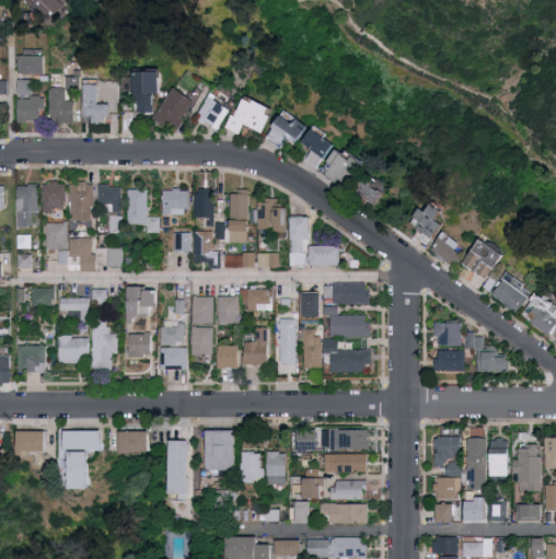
[(51,21),(65,4),(59,0),(33,0),(31,4),(51,21)]
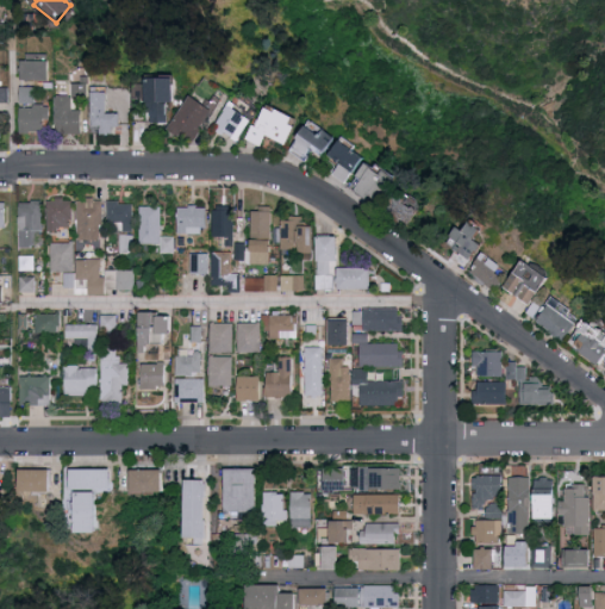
[(47,80),(48,61),(18,61),(17,80),(47,80)]
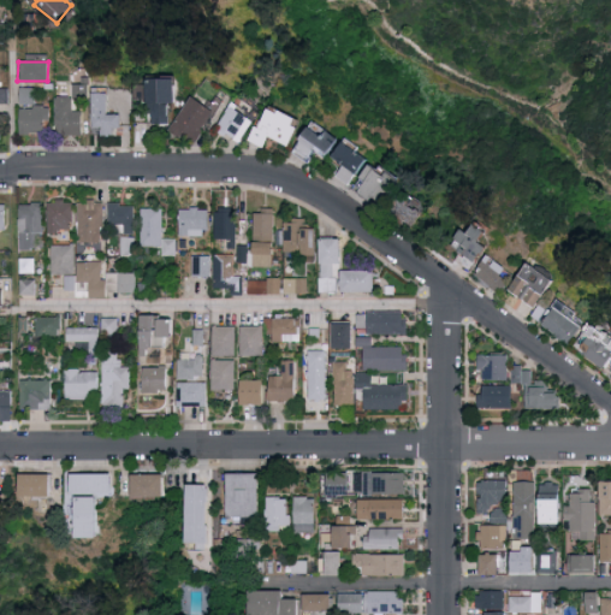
[(168,123),(168,102),(178,102),(178,78),(147,77),(146,123),(168,123)]
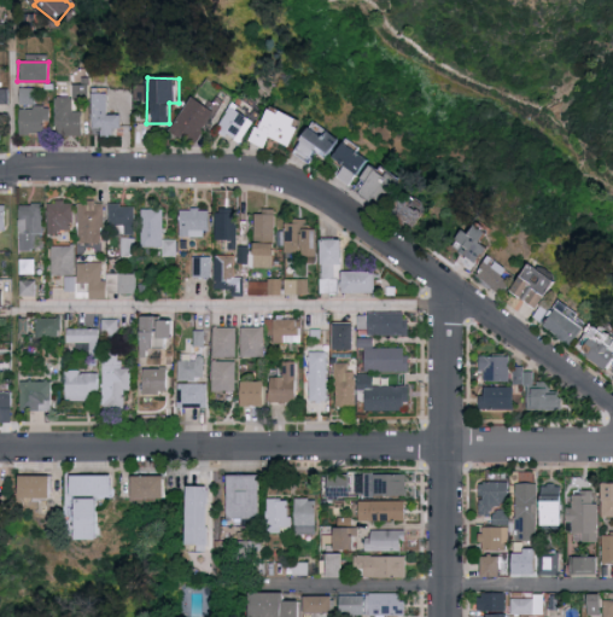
[(81,135),(81,112),(71,112),(71,98),(87,99),(88,85),(71,83),(71,97),(54,95),(54,134),(81,135)]
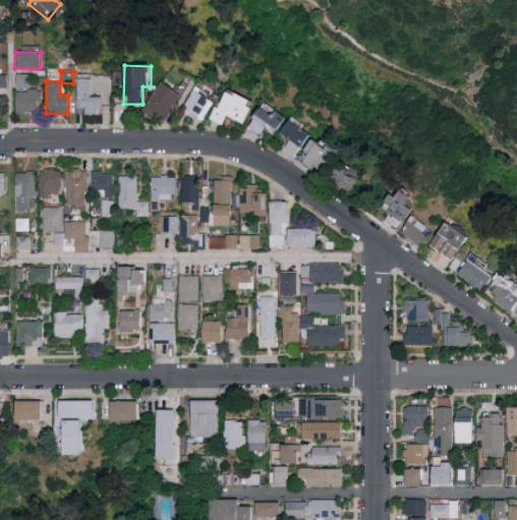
[(29,89),(29,74),(16,73),(15,88),(29,89)]
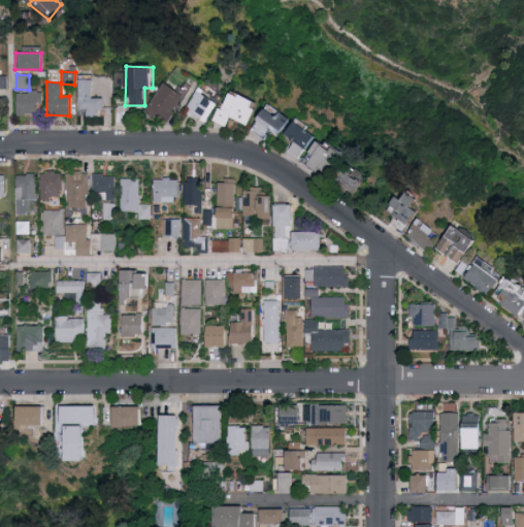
[(91,98),(91,79),(78,79),(77,109),(86,109),(85,117),(99,117),(99,98),(91,98)]
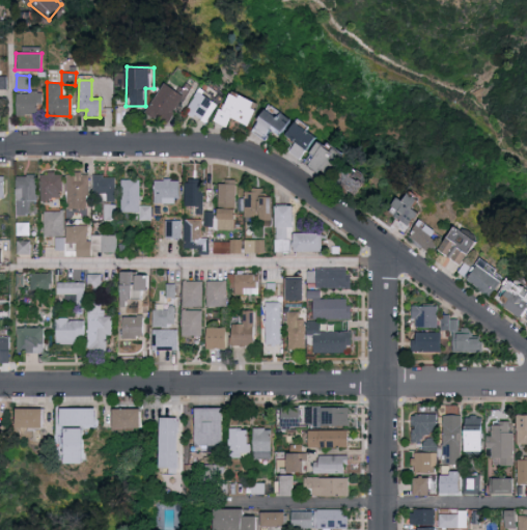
[(185,95),(166,82),(145,110),(164,123),(185,95)]
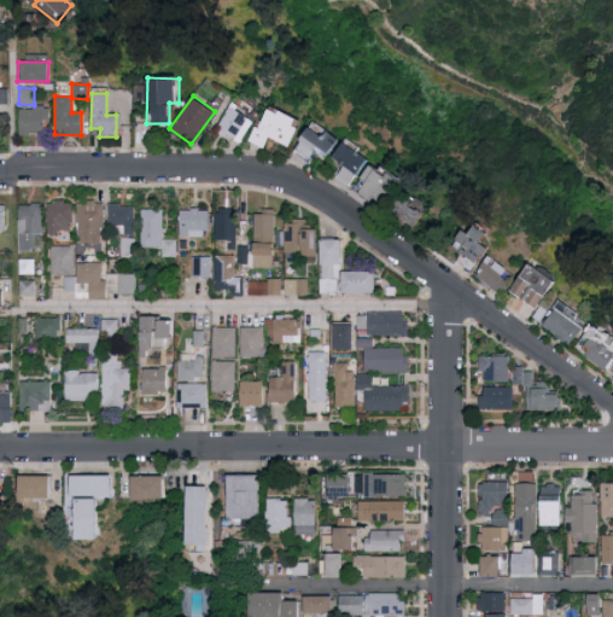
[(269,137),(287,146),(301,121),(269,104),(250,141),(263,149),(269,137)]
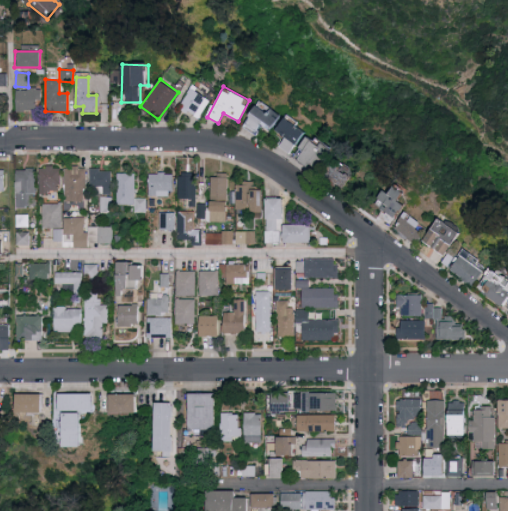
[(211,100),(192,87),(179,106),(197,119),(211,100)]
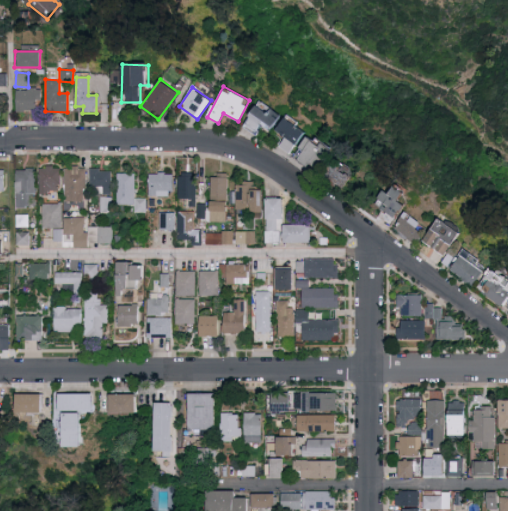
[(16,88),(15,111),(36,111),(36,101),(40,101),(41,89),(16,88)]
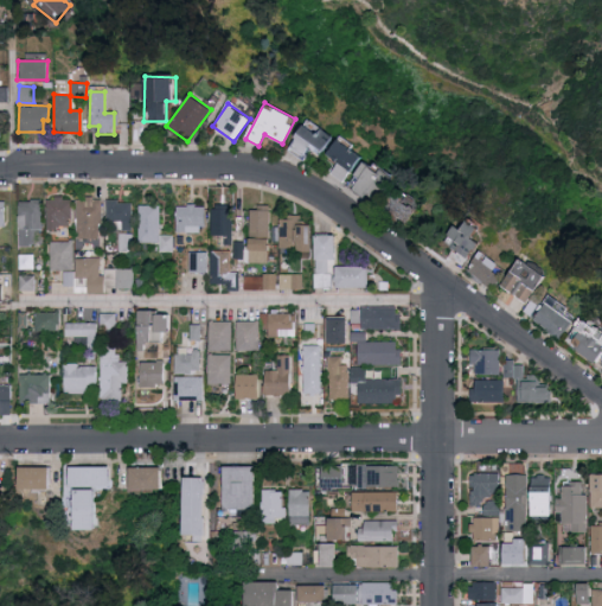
[(320,159),(331,136),(303,123),(293,146),(320,159)]
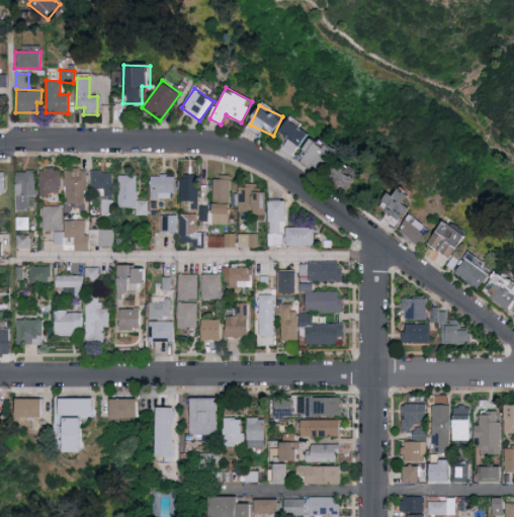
[(310,133),(289,118),(279,133),(289,139),(283,148),(293,155),(310,133)]
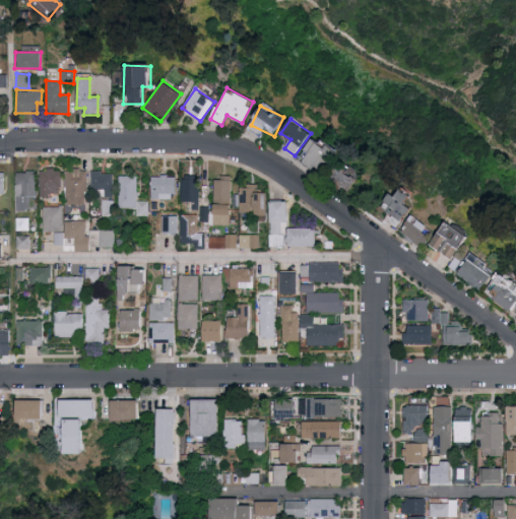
[(315,172),(330,151),(313,138),(298,158),(315,172)]
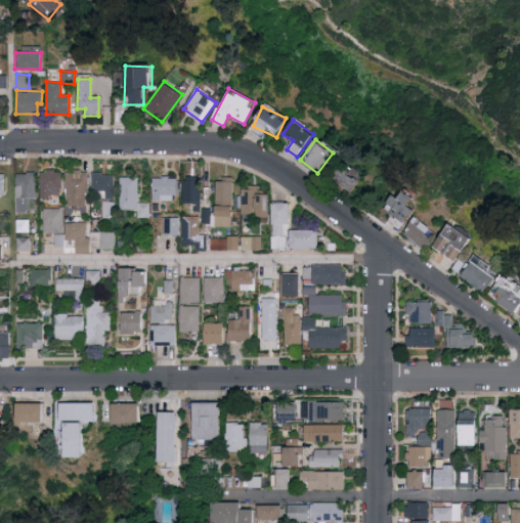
[(358,182),(342,168),(332,179),(348,193),(358,182)]
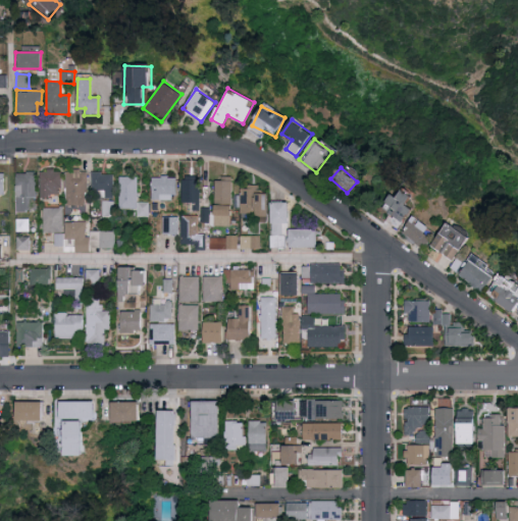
[(38,197),(58,197),(57,169),(37,170),(38,197)]
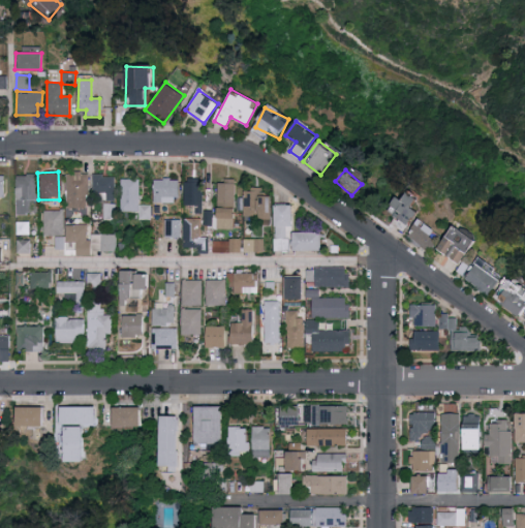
[(85,208),(85,174),(64,174),(63,208),(85,208)]
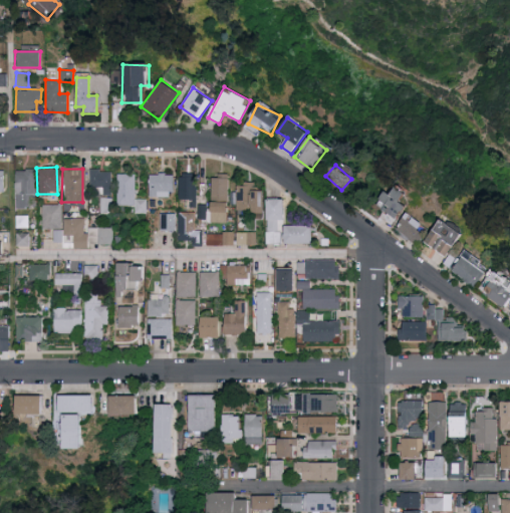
[(13,170),(13,208),(30,209),(31,170),(13,170)]
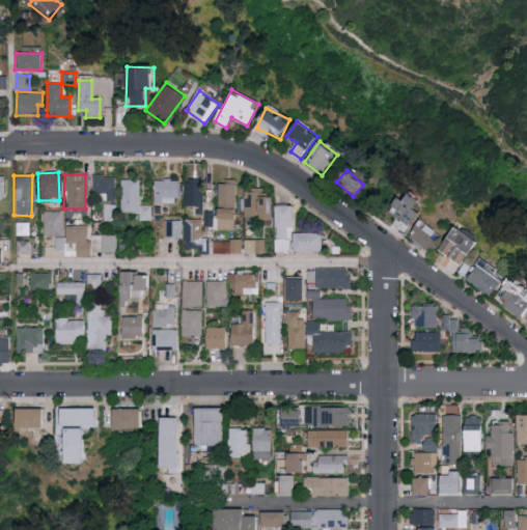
[(104,192),(104,201),(113,201),(112,175),(90,176),(90,192),(104,192)]
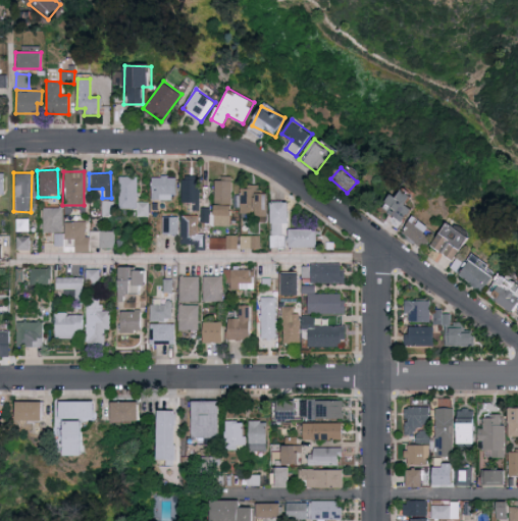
[(198,176),(180,175),(179,210),(198,210),(198,176)]
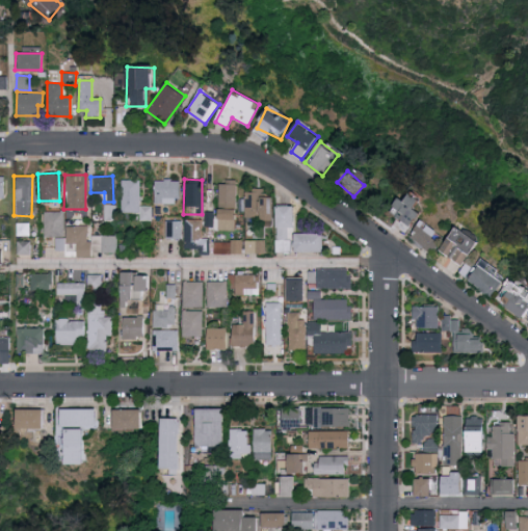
[(120,180),(119,212),(137,212),(137,219),(149,220),(149,206),(138,206),(138,180),(120,180)]
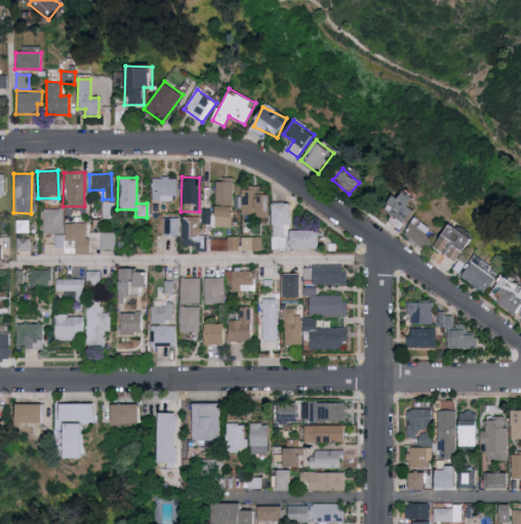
[(151,201),(174,201),(175,177),(151,177),(151,201)]
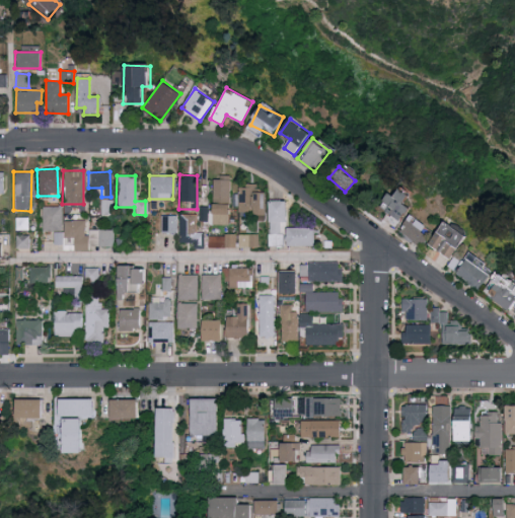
[(229,203),(230,177),(213,176),(212,202),(229,203)]
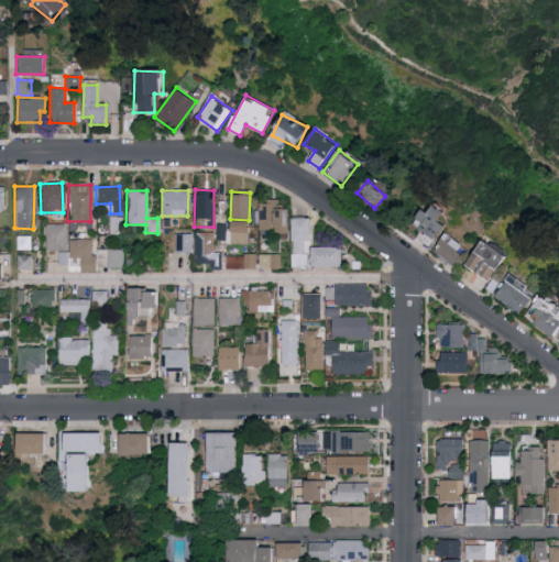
[(274,233),(291,233),(292,208),(278,208),(280,201),(259,200),(258,237),(274,238),(274,233)]
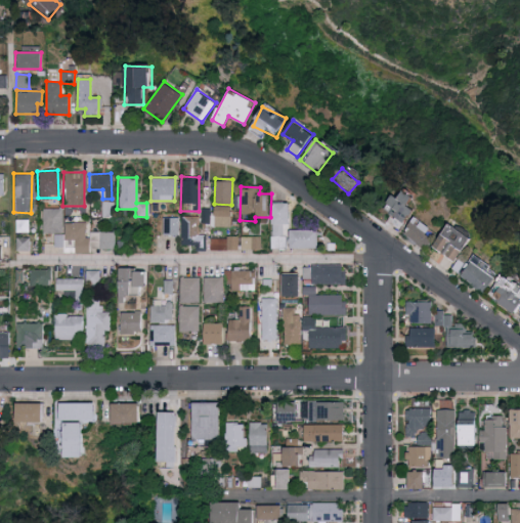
[(403,224),(417,209),(412,205),(417,198),(406,189),(400,198),(395,193),(384,209),(403,224)]
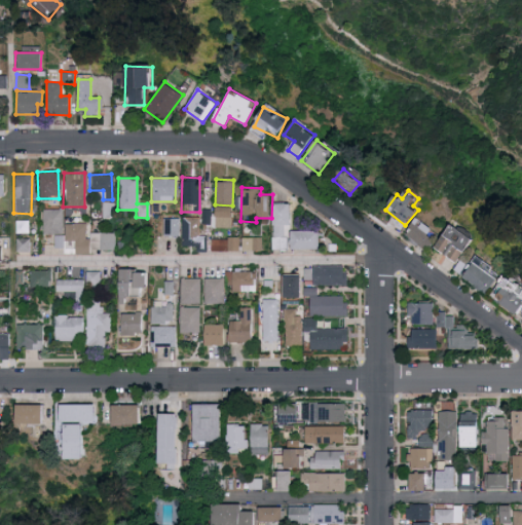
[(112,201),(100,201),(99,217),(111,218),(112,201)]
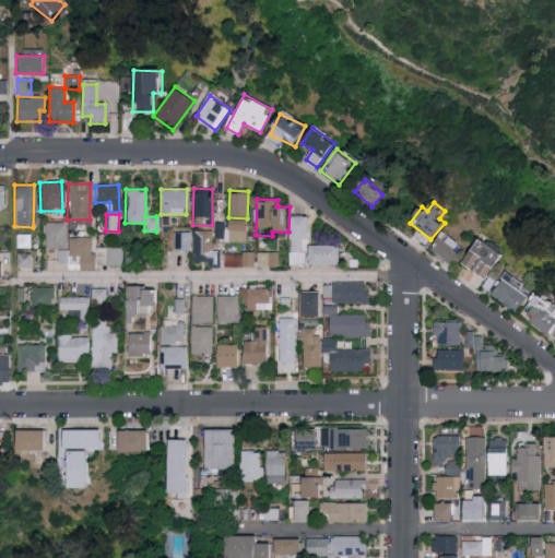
[(291,265),(304,265),(304,238),(310,238),(310,216),(291,216),(291,265)]
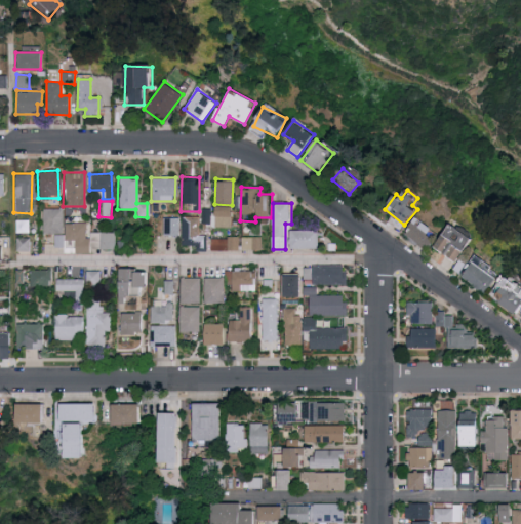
[(214,227),(233,228),(233,206),(215,205),(214,227)]
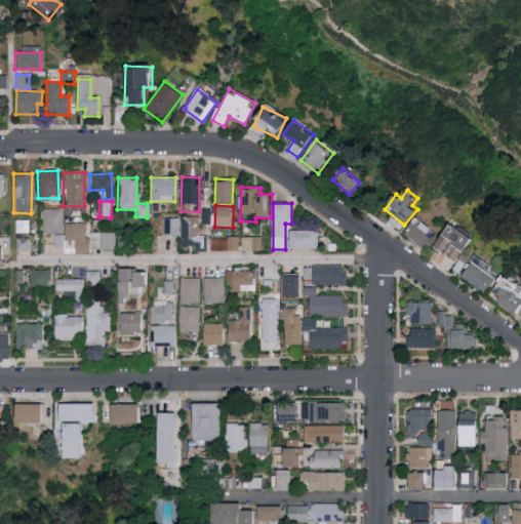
[(40,234),(59,234),(59,208),(40,209),(40,234)]
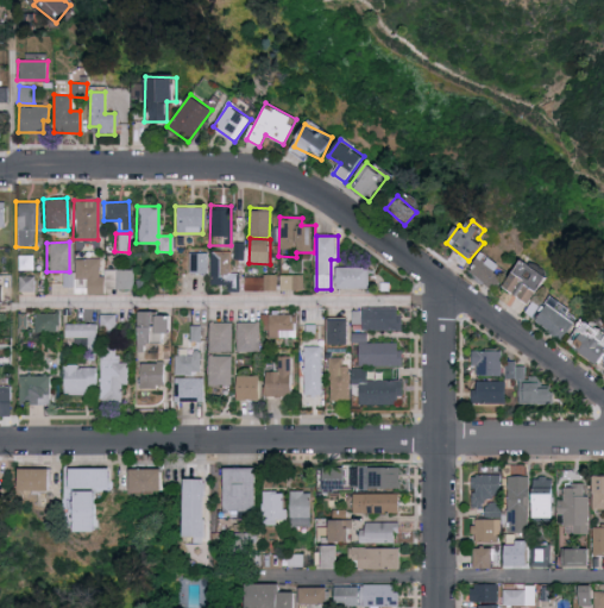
[(232,261),(245,261),(245,243),(232,243),(232,261)]
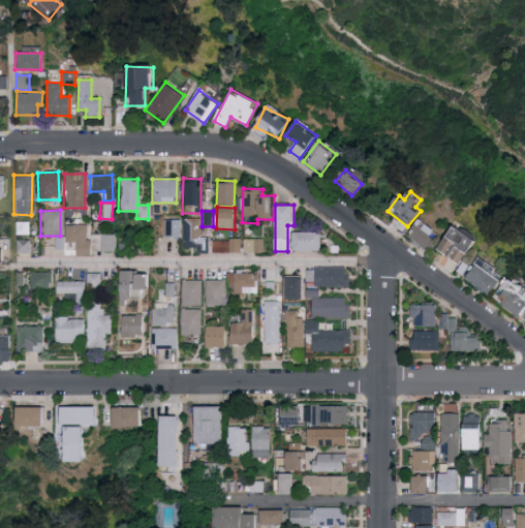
[(181,247),(196,247),(196,253),(207,253),(207,237),(199,237),(198,218),(180,218),(181,247)]
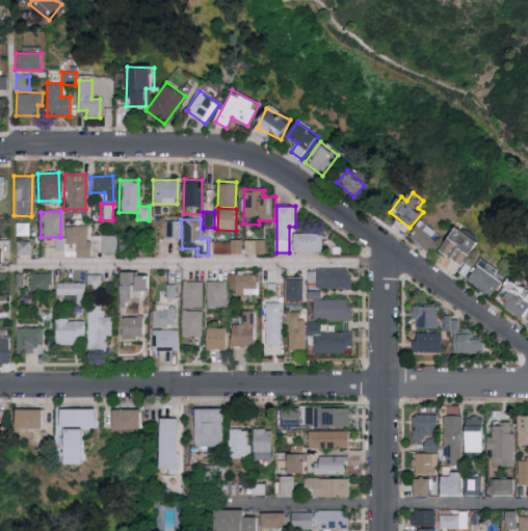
[(432,238),(438,231),(421,219),(408,238),(432,254),(440,243),(432,238)]
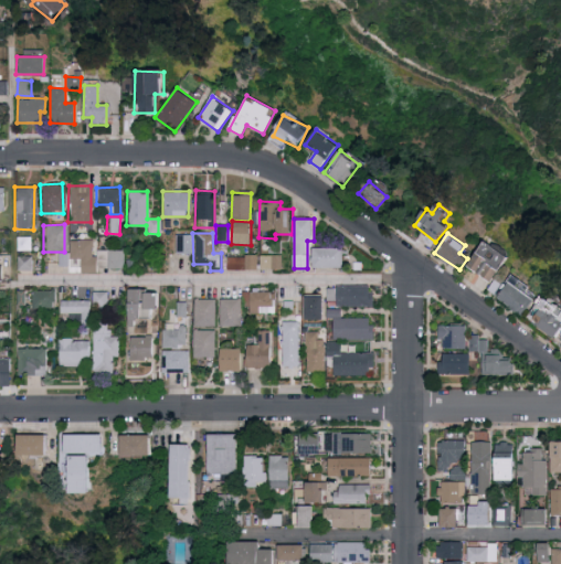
[(190,254),(190,234),(173,234),(173,254),(190,254)]
